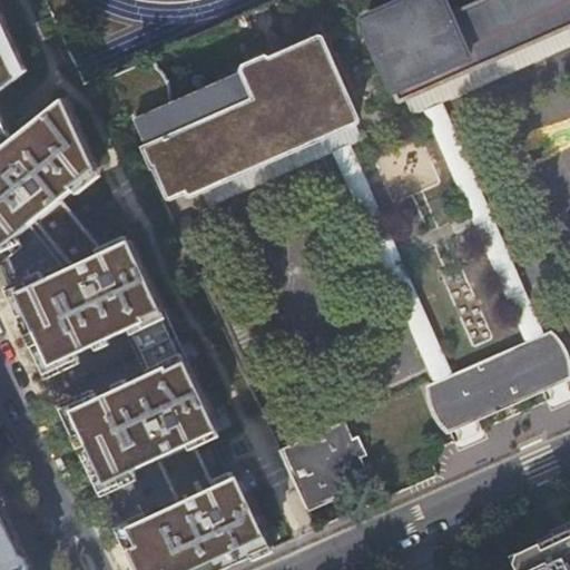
[(569,0),(402,0),(366,16),(367,25),(401,100),(416,94),(435,85),(569,25),(569,0)]
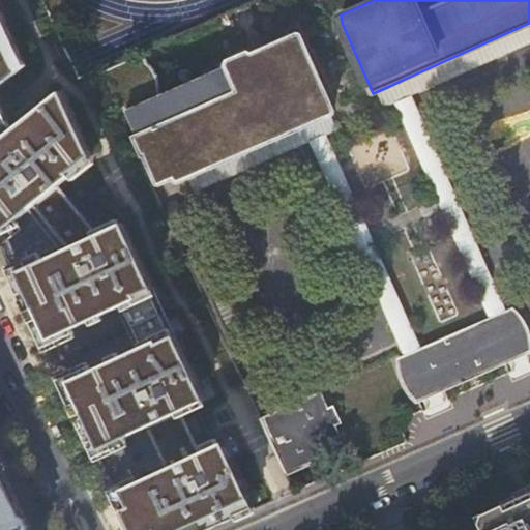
[(0,84),(19,69),(0,29),(0,84)]
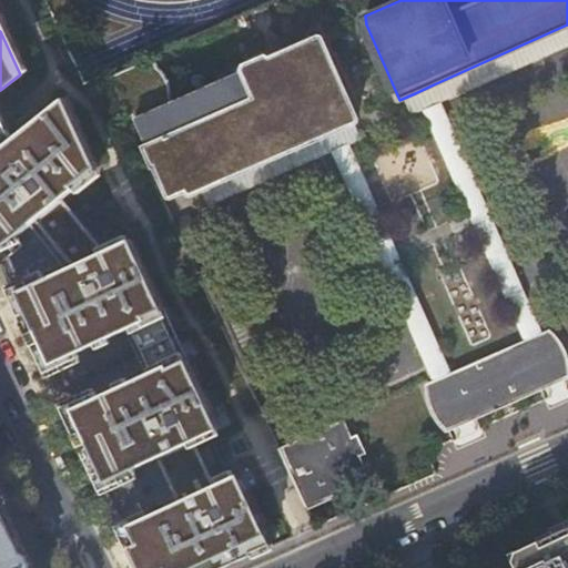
[(243,69),(171,101),(168,94),(168,88),(165,80),(164,77),(161,72),(155,66),(151,56),(114,73),(118,80),(113,82),(129,114),(133,112),(135,115),(134,117),(148,144),(144,145),(152,163),(155,162),(170,193),(173,194),(191,186),(194,191),(323,133),(342,125),(354,120),(355,113),(322,38),(316,37),(271,57),(264,54),(245,63),(243,69)]
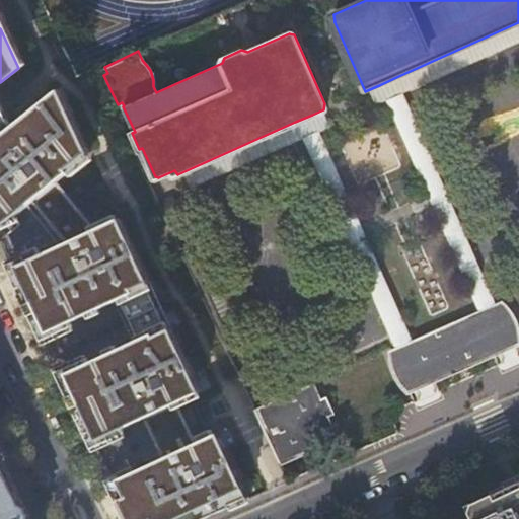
[(396,77),(379,85),(479,311),(496,305),(497,304),(396,77)]
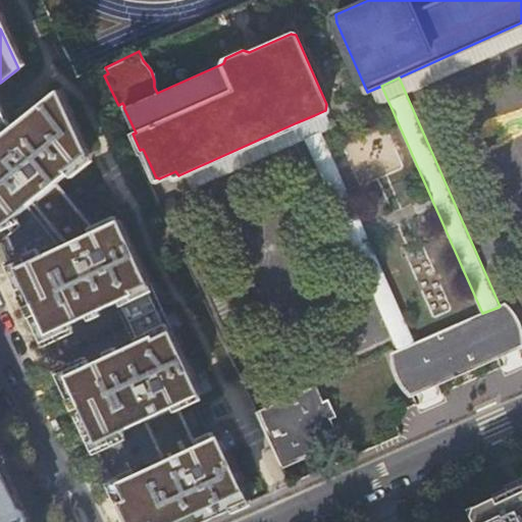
[(0,136),(0,225),(28,203),(57,178),(89,153),(60,90),(23,118),(0,136)]
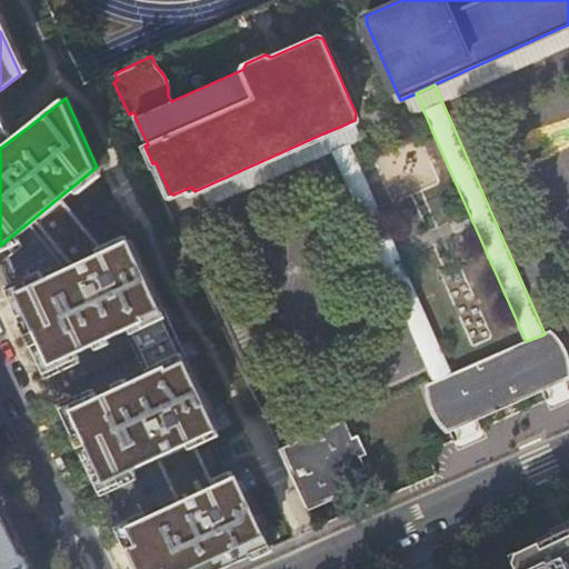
[(0,110),(0,148),(26,129),(11,133),(0,110)]
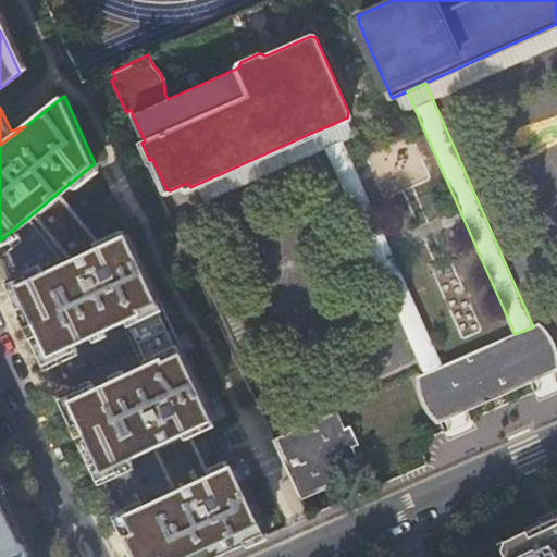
[(424,373),(443,366),(335,123),(317,131),(424,373)]
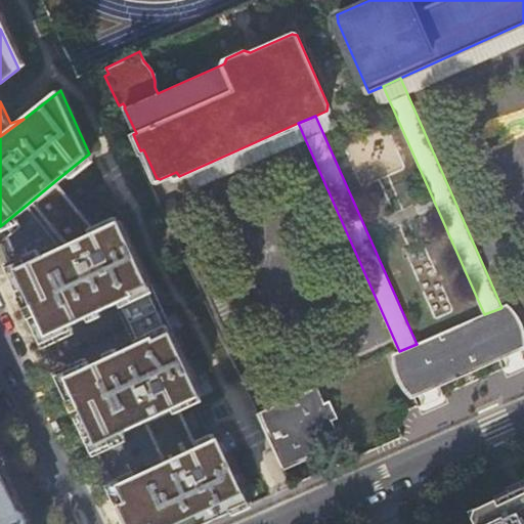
[(98,231),(57,179),(28,204),(62,248),(98,231)]
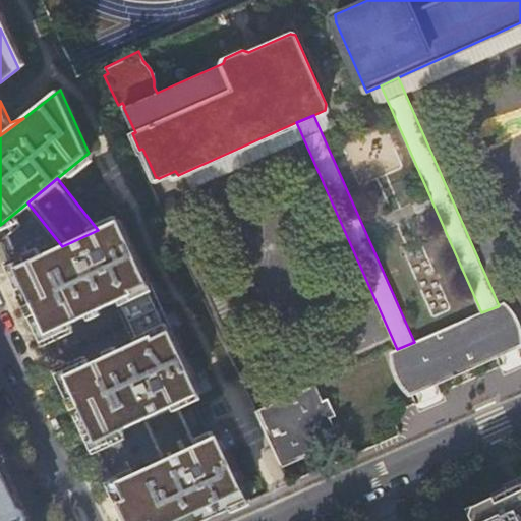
[(62,246),(13,268),(44,333),(114,298),(146,283),(153,280),(124,219),(98,230),(62,246)]
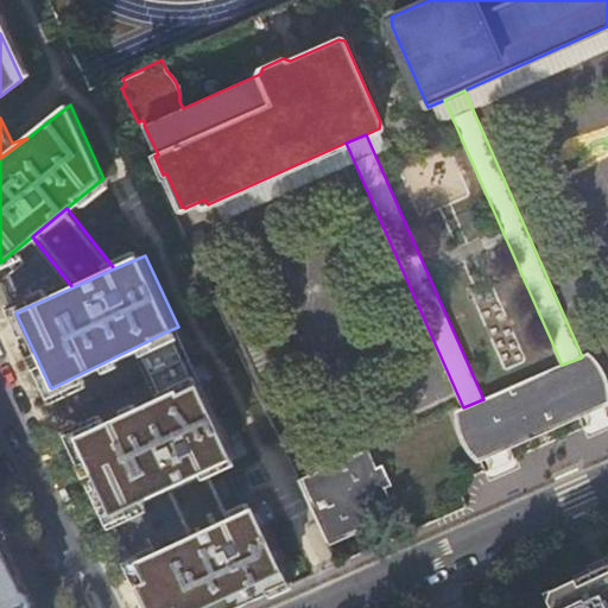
[(170,330),(133,348),(157,401),(194,385),(170,330)]
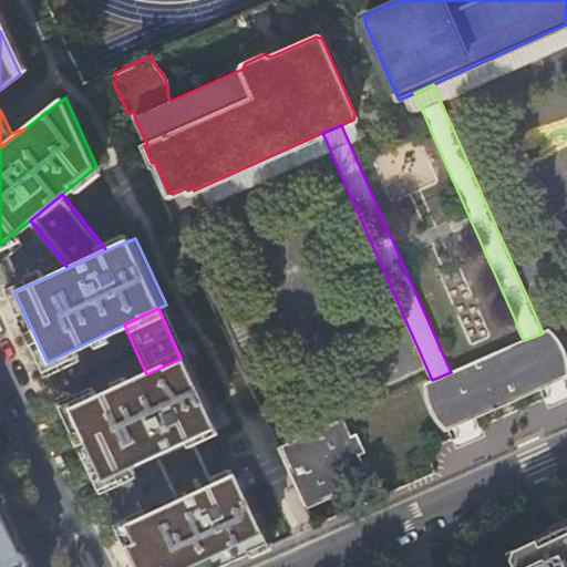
[(542,333),(524,340),(451,372),(432,380),(428,382),(428,391),(428,395),(428,399),(431,406),(434,413),(437,418),(445,424),(566,371),(566,364),(565,356),(563,350),(560,344),(557,340),(554,337),(547,330),(543,332),(542,333)]
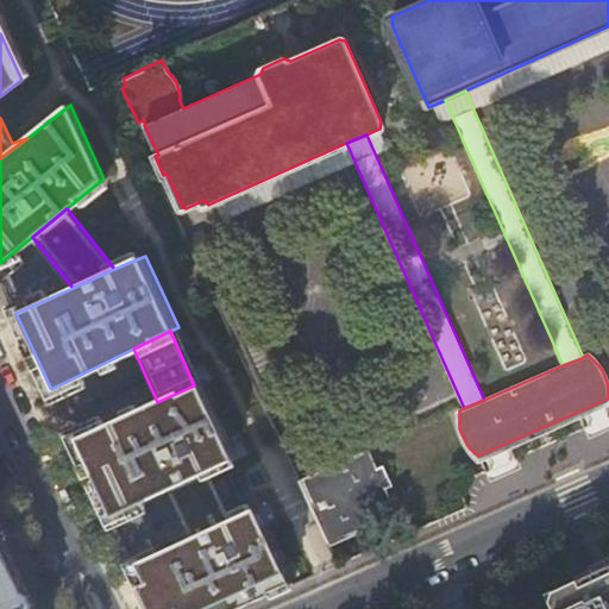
[(157,402),(74,439),(99,491),(110,516),(170,488),(208,471),(238,457),(201,382),(194,385),(157,402)]
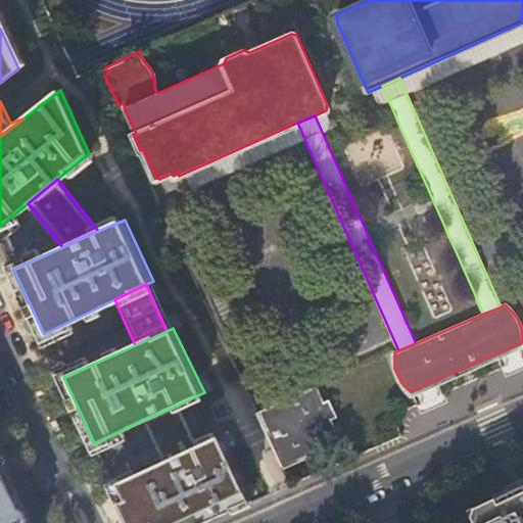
[(314,388),(256,413),(280,464),(336,440),(314,388)]
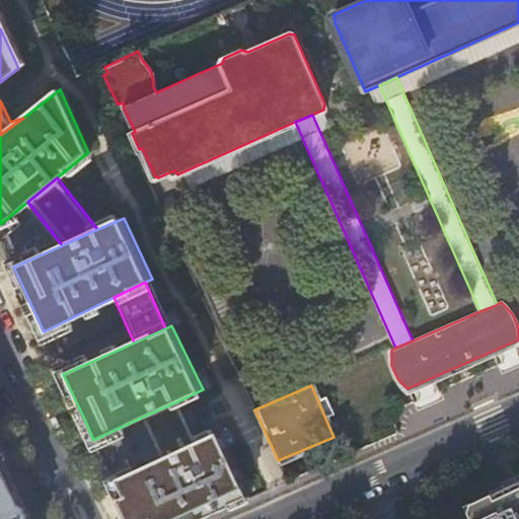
[(177,401),(145,416),(164,457),(198,442),(177,401)]
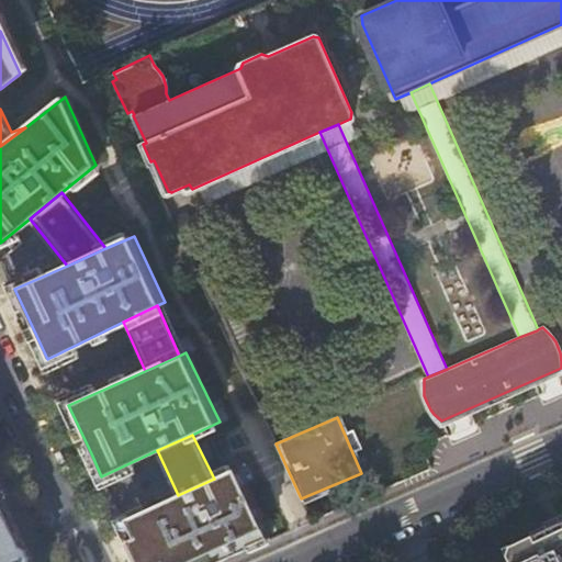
[(178,495),(121,521),(132,546),(138,561),(164,561),(166,561),(214,561),(270,537),(237,468),(214,479),(178,495)]
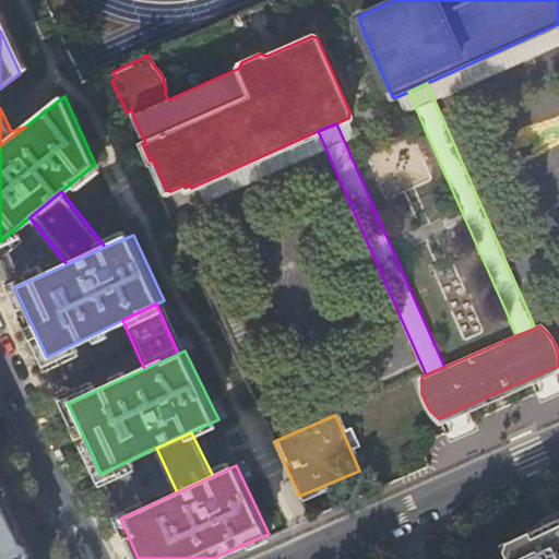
[(6,491),(0,479),(0,558),(32,558),(1,492),(6,491)]
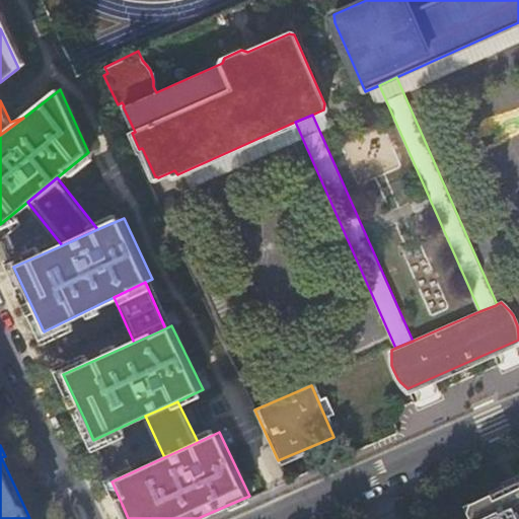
[(518,518),(518,483),(459,511),(460,516),(453,518),(518,518)]
